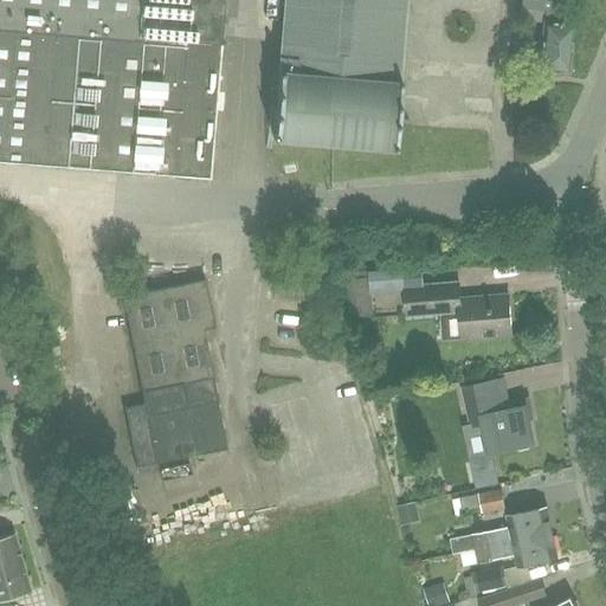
[(0,0),(0,160),(210,178),(218,62),(223,0),(519,0),(519,7),(522,7),(521,20),(542,21),(560,24),(562,0),(0,0)]
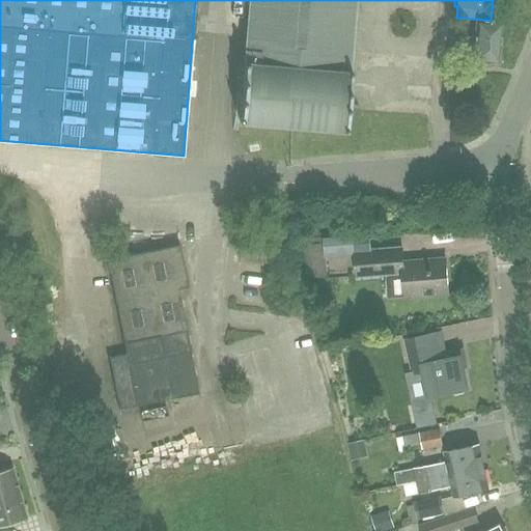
[(240,115),(239,120),(346,130),(351,70),(346,68),(352,0),(249,0),(245,61),(244,72),(240,115)]
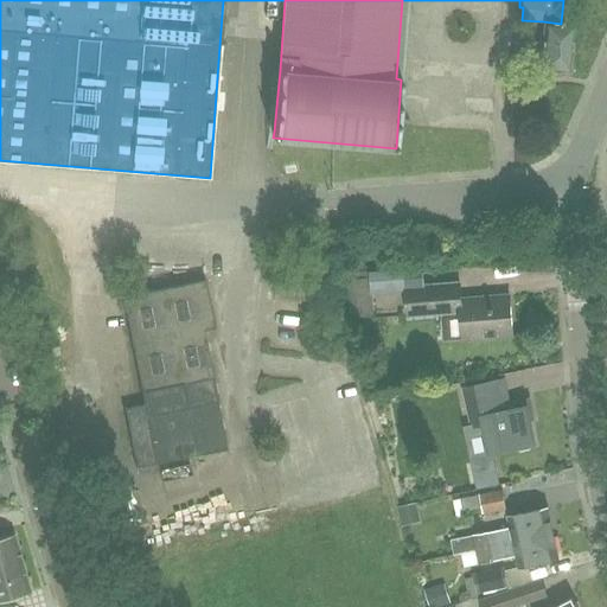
[(540,70),(542,70),(544,74),(553,75),(555,71),(568,71),(570,44),(575,40),(575,32),(572,30),(572,25),(561,24),(543,21),(540,70)]
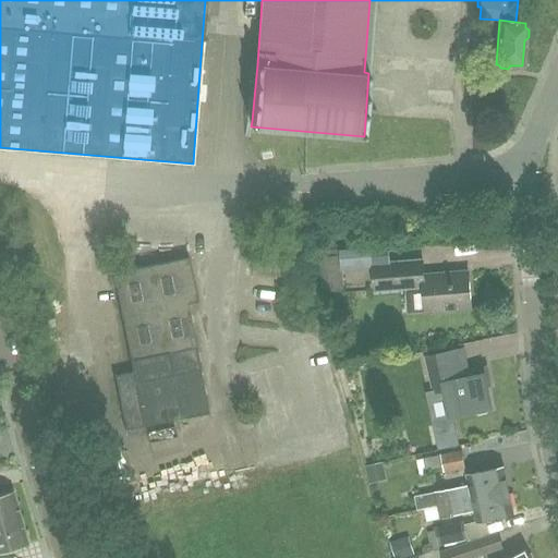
[(344,291),(342,256),(342,255),(316,257),(317,277),(322,277),(324,292),(344,291)]
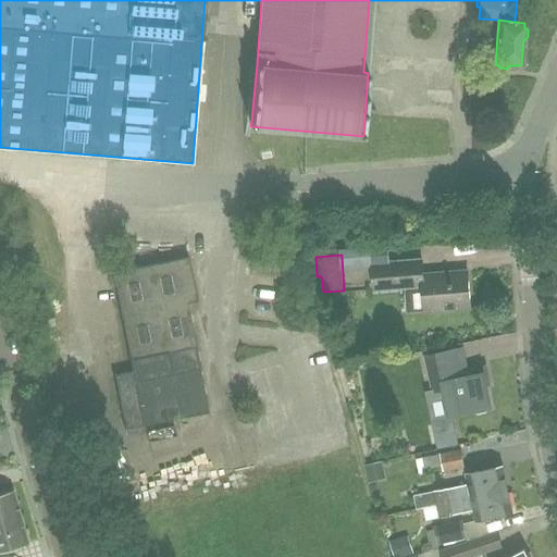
[(126,430),(209,413),(200,369),(201,369),(188,302),(198,300),(189,257),(113,271),(133,371),(115,374),(126,430)]
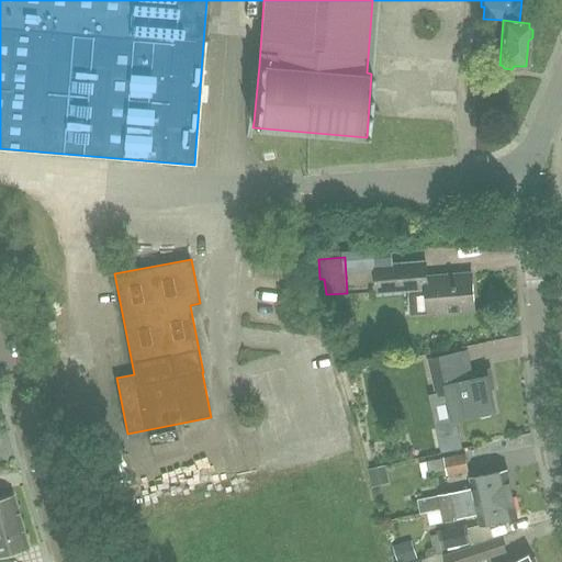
[(428,315),(428,313),(475,310),(473,274),(428,278),(427,262),(375,266),(378,292),(408,290),(411,316),(428,315)]
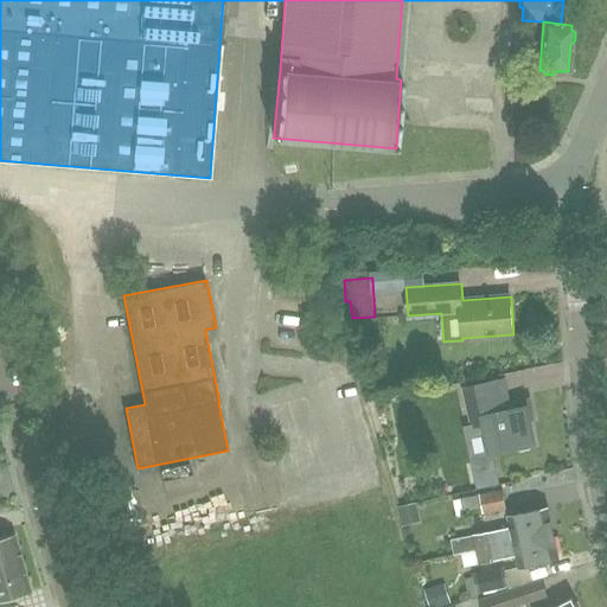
[(529,422),(534,421),(529,402),(505,407),(499,376),(461,384),(471,427),(483,423),(490,453),(534,443),(529,422)]
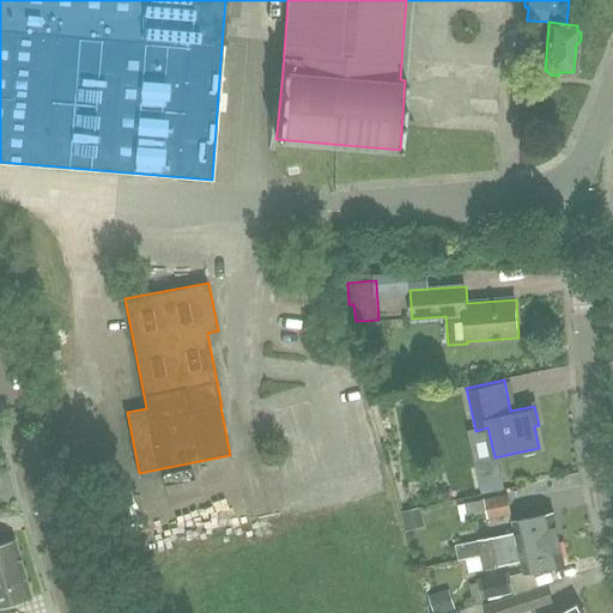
[(504,487),(501,473),(478,478),(481,492),(504,487)]
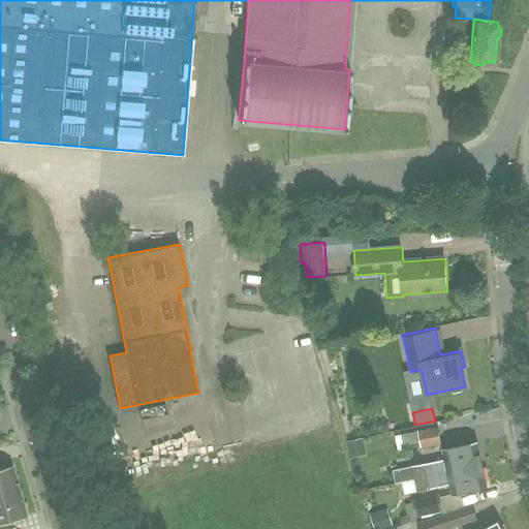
[(441,444),(437,427),(417,431),(401,434),(403,446),(419,443),(421,448),(441,444)]
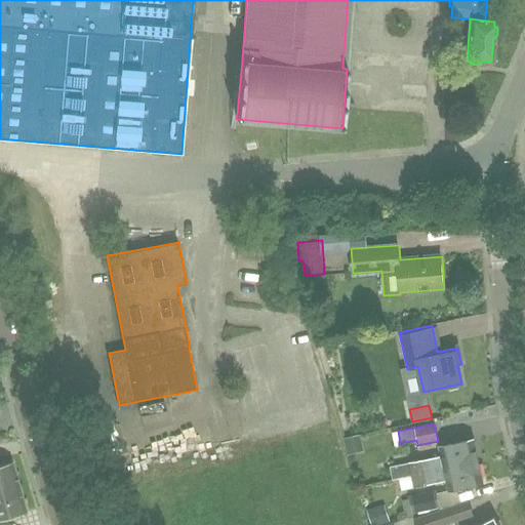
[(412,475),(478,460),(474,439),(440,446),(442,456),(436,457),(409,462),(409,463),(412,475)]
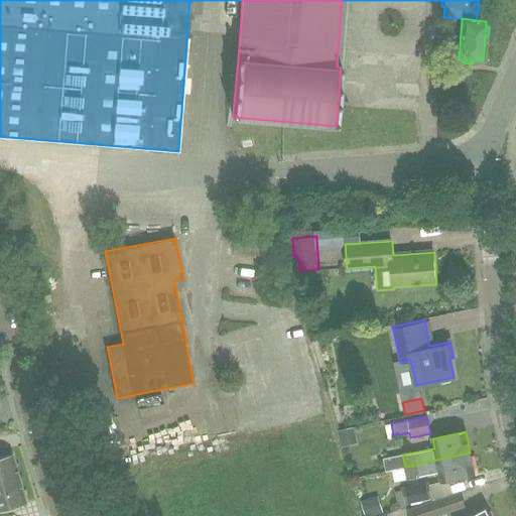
[(470,453),(405,467),(407,480),(432,474),(439,473),(440,482),(475,475),(470,453)]
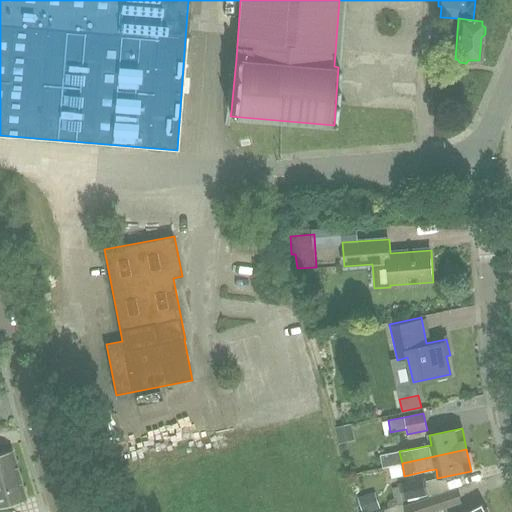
[(0,475),(18,470),(12,452),(0,455),(0,475)]
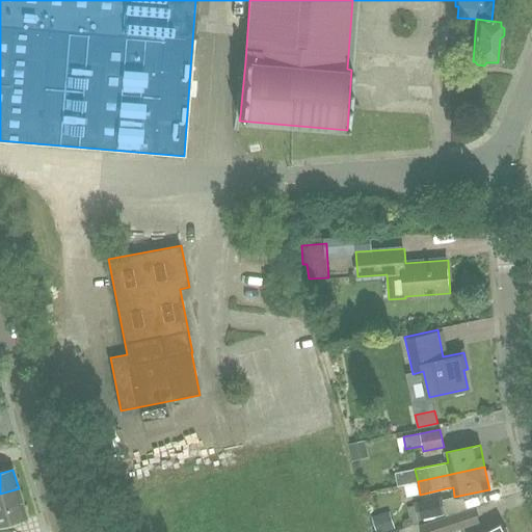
[(415,470),(395,474),(397,485),(404,483),(418,481),(415,470)]
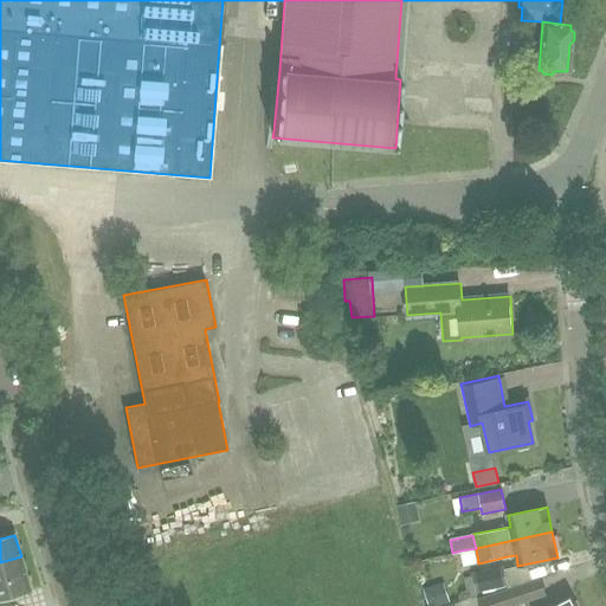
[(21,556),(0,562),(0,599),(31,591),(21,556)]
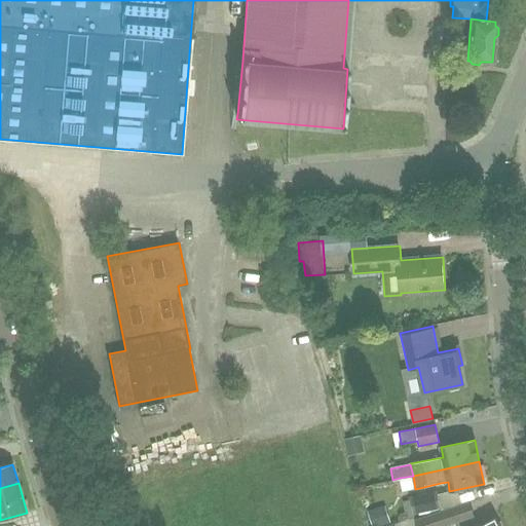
[(407,520),(414,518),(413,515),(441,509),(437,491),(409,497),(410,503),(403,504),(407,520)]
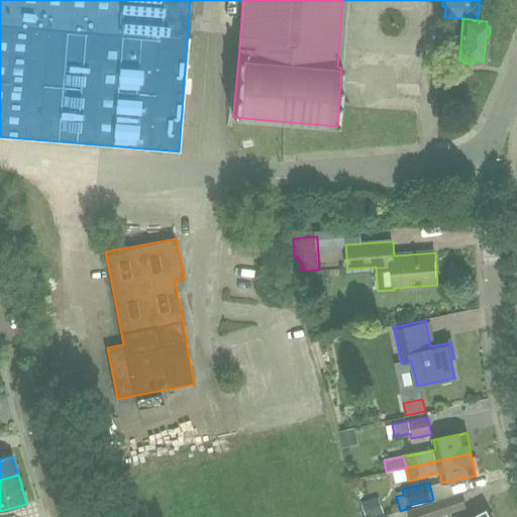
[(409,516),(439,516),(467,508),(461,493),(407,511),(409,516)]
